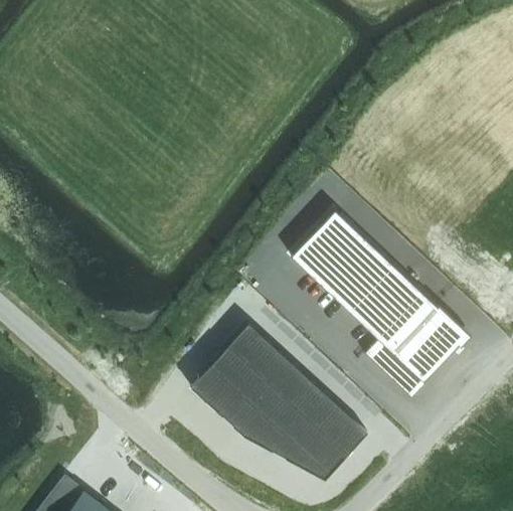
[(335,211),(291,258),(379,341),(365,356),(412,400),(419,392),(417,390),(461,344),(468,337),(438,308),(335,211)]
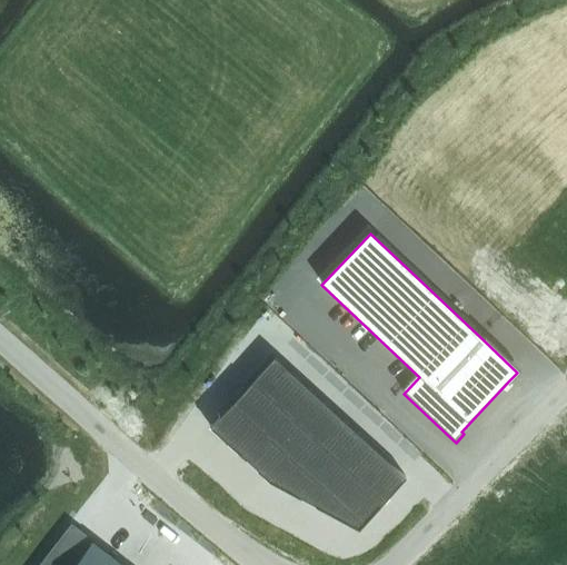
[(275,359),(211,429),(270,483),(359,532),(407,479),(275,359)]
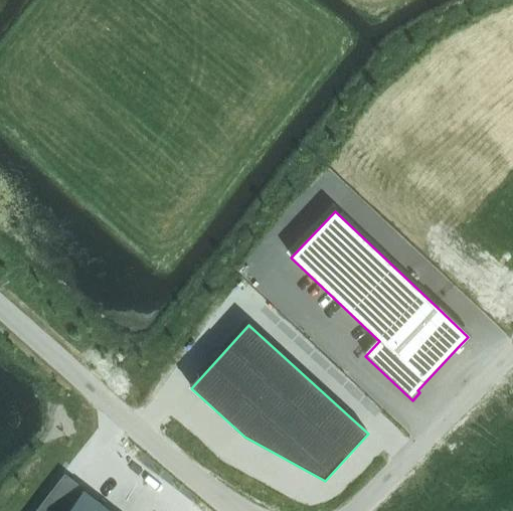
[(108,510),(65,478),(38,510),(108,510)]
